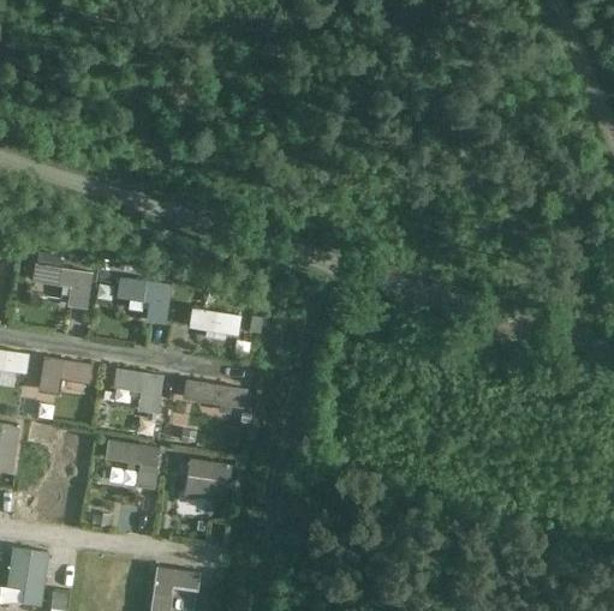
[(0,289),(7,292),(12,253),(0,252),(0,289)]
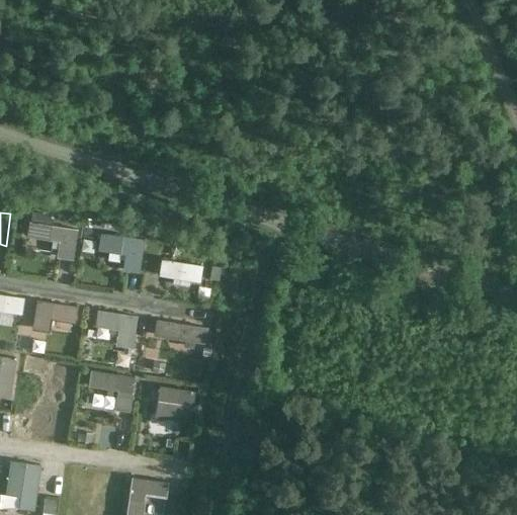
[(71,283),(80,231),(29,223),(27,238),(40,240),(38,253),(53,255),(49,279),(71,283)]
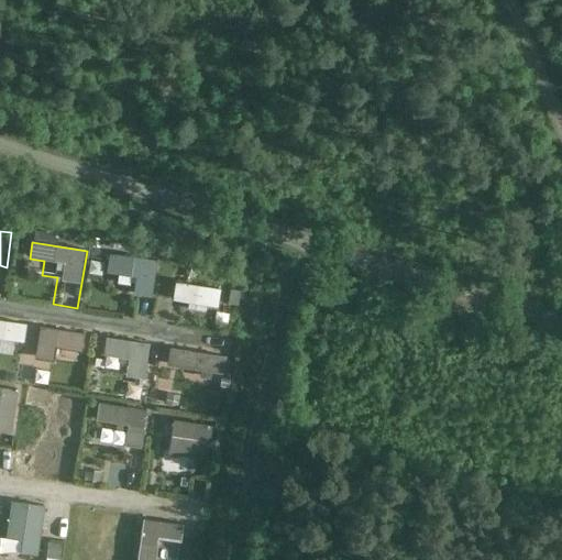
[(153,297),(157,260),(109,253),(107,273),(135,277),(132,294),(153,297)]
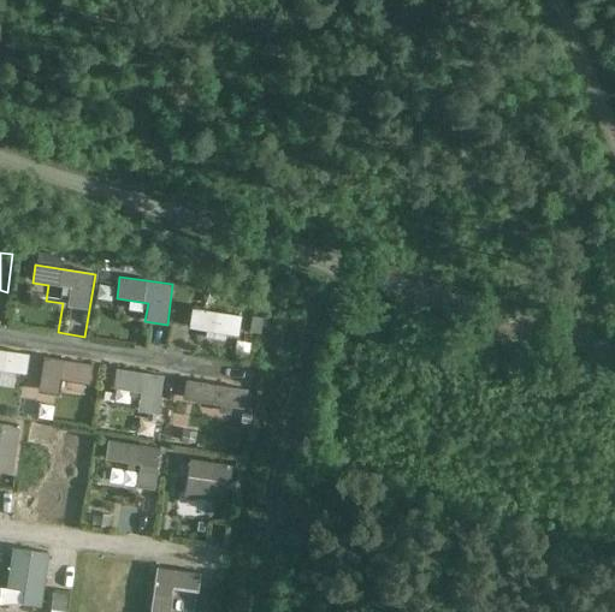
[(191,309),(190,330),(241,334),(243,314),(191,309)]
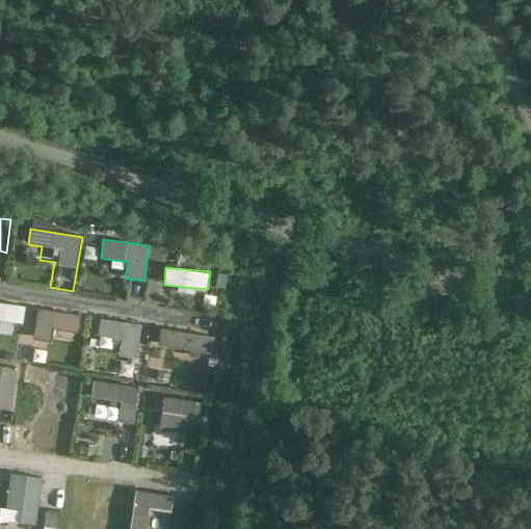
[(0,335),(11,336),(12,321),(23,322),(24,303),(0,302),(0,335)]
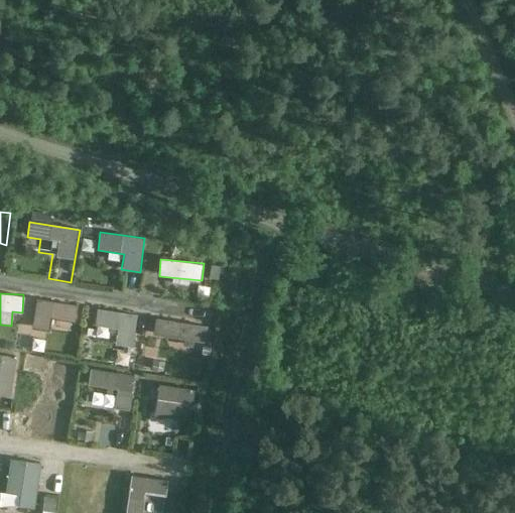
[(75,332),(77,303),(35,300),(33,329),(75,332)]
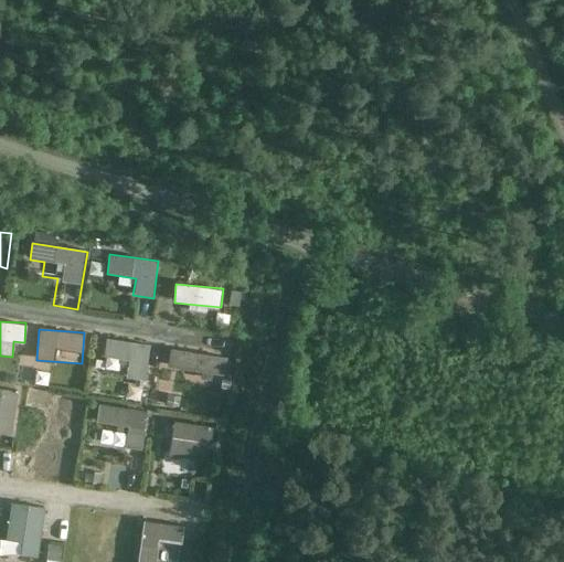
[(128,360),(127,378),(147,380),(150,343),(106,339),(104,358),(128,360)]
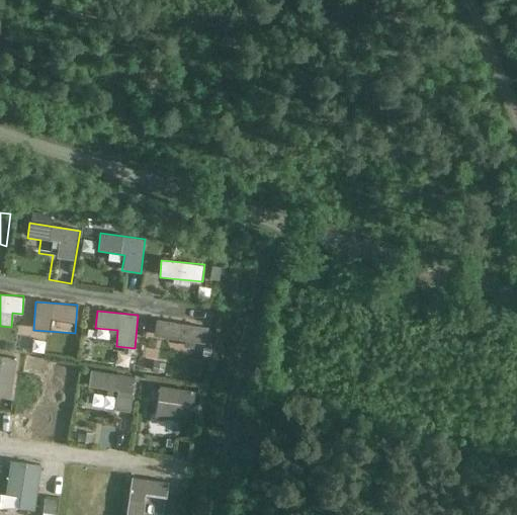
[(155,323),(155,340),(208,341),(208,324),(155,323)]
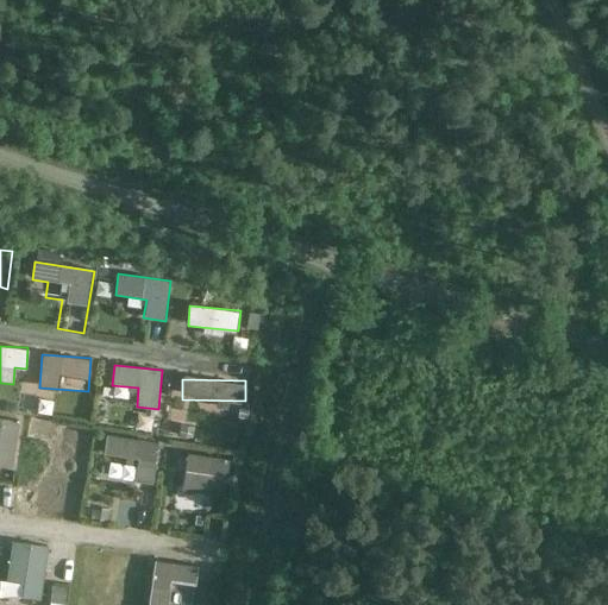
[(150,433),(154,410),(136,408),(133,430),(150,433)]
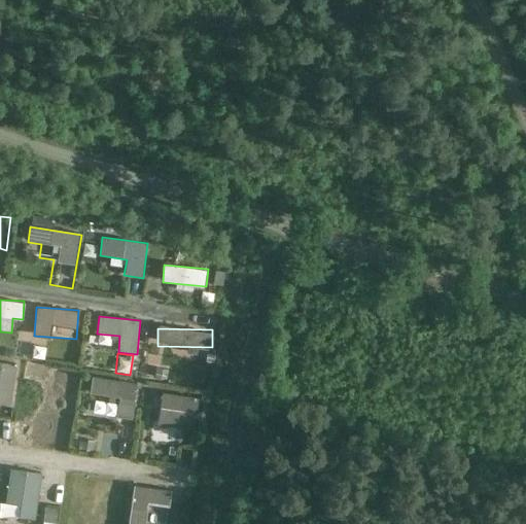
[(0,404),(11,406),(18,364),(0,361),(0,404)]
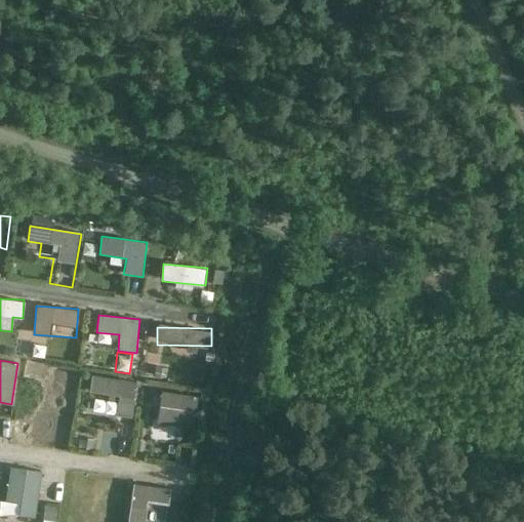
[(29,363),(25,376),(43,382),(47,368),(29,363)]
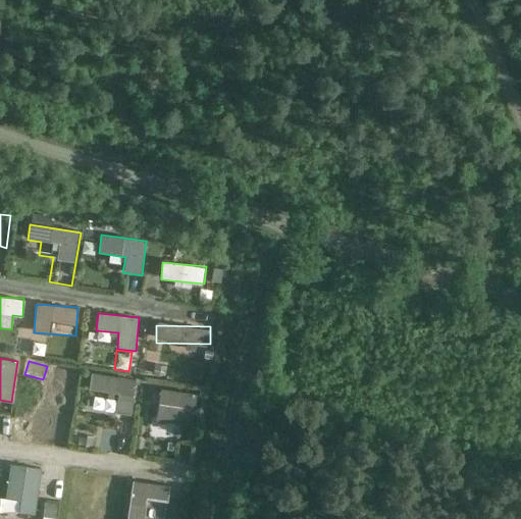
[(47,420),(72,421),(74,374),(49,373),(47,420)]
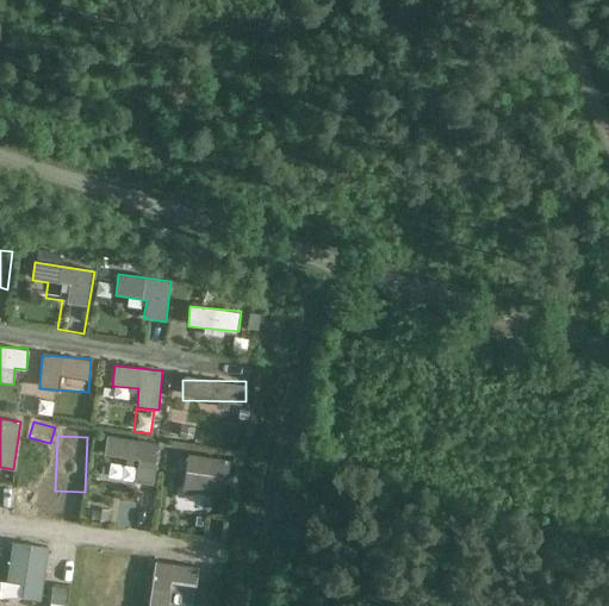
[(124,458),(122,480),(156,482),(160,443),(105,437),(104,456),(124,458)]
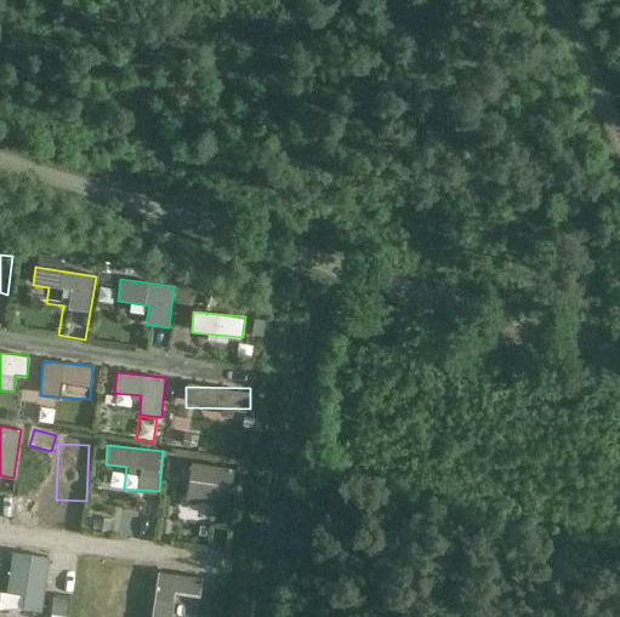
[(227,506),(231,467),(188,463),(186,503),(227,506)]
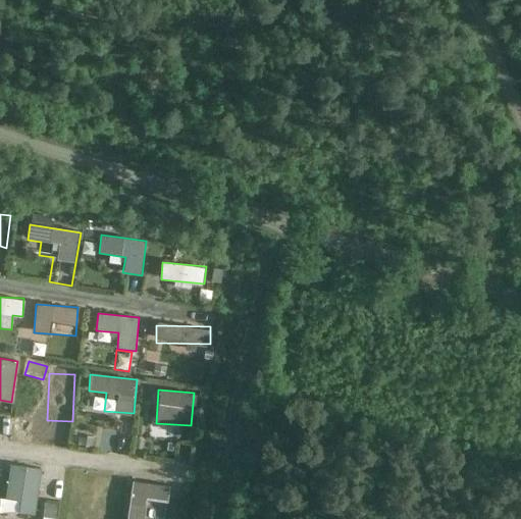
[(7,465),(3,512),(37,514),(41,467),(7,465)]
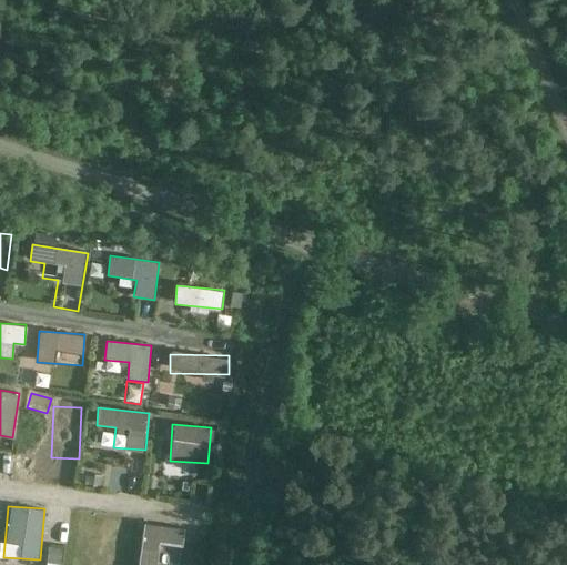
[(158,564),(159,554),(181,557),(185,530),(144,524),(138,564),(158,564)]
